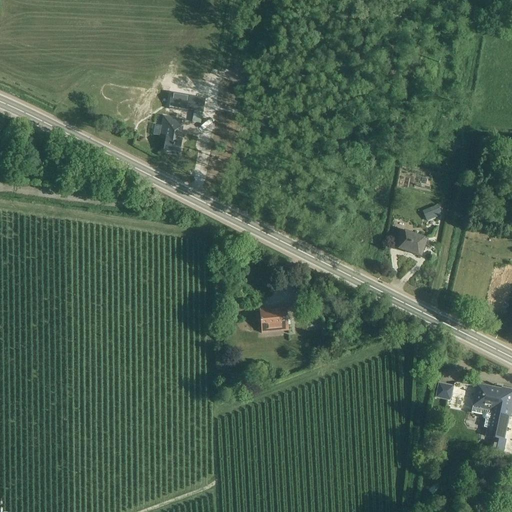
[(191,91),(190,97),(189,97),(187,110),(203,113),(205,100),(206,93),(191,91)]
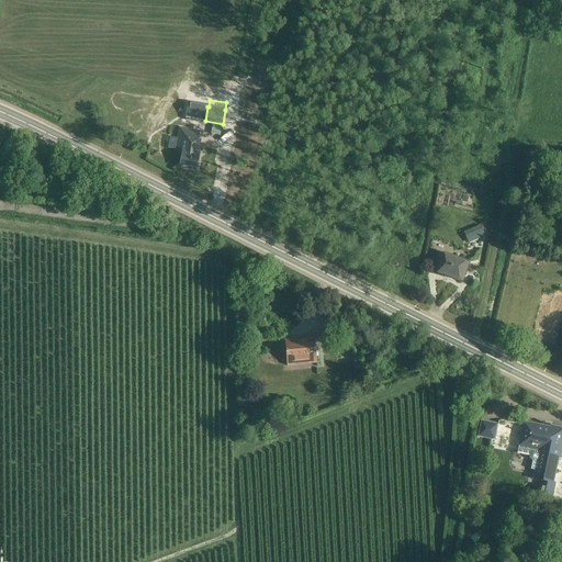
[(181,130),(178,152),(182,153),(180,166),(182,166),(182,167),(187,168),(188,167),(197,168),(199,155),(198,154),(200,139),(199,139),(200,133),(181,130)]
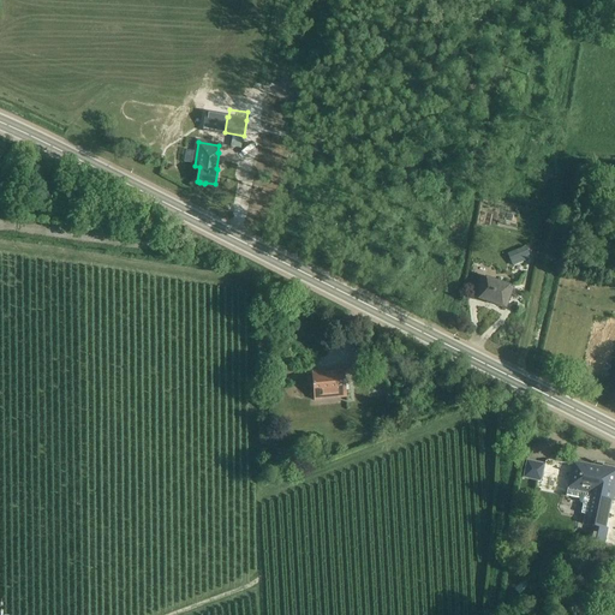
[(531,258),(526,248),(514,252),(519,263),(531,258)]
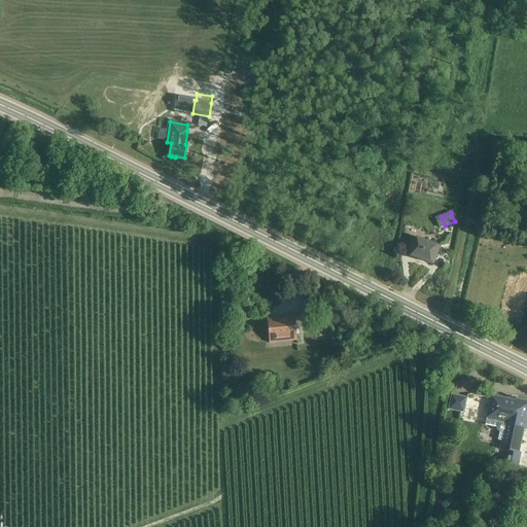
[(409,255),(433,264),(438,248),(414,239),(409,255)]
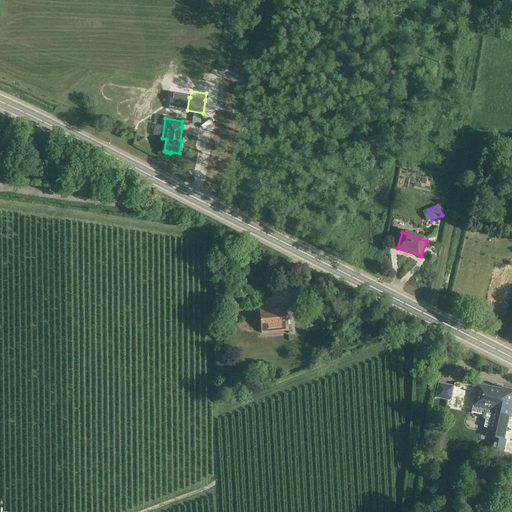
[(293,305),(294,305),(291,308),(294,311),(299,316),(309,306),(299,298),(293,305)]
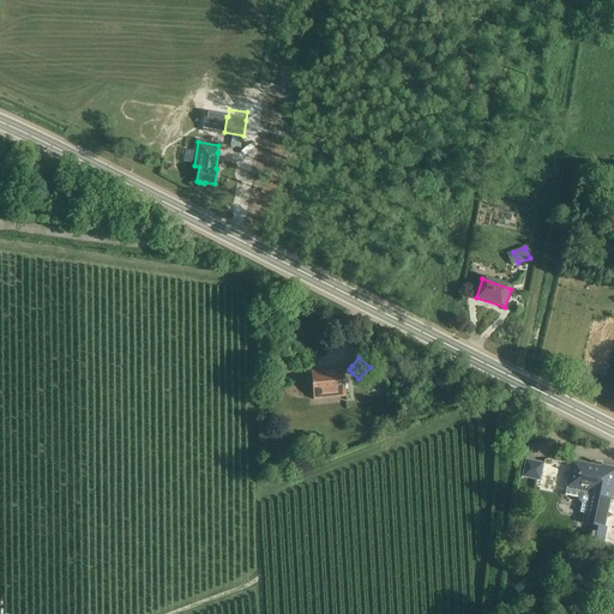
[(311,372),(313,401),(347,397),(344,369),(311,372)]
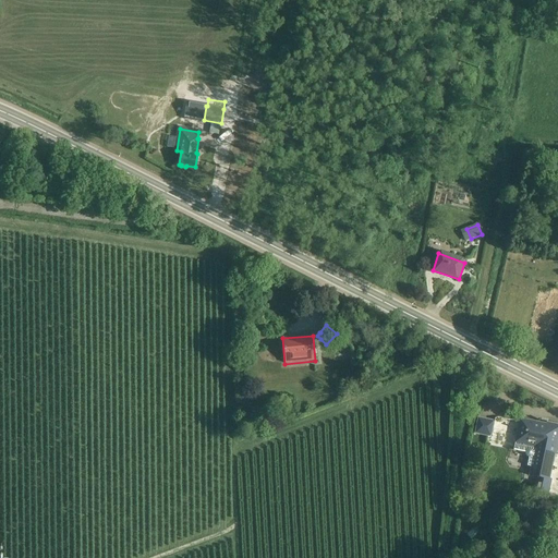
[(492,438),(495,421),(477,417),(474,434),(492,438)]
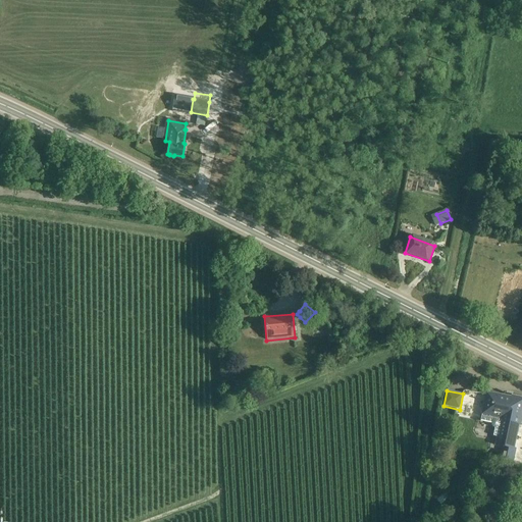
[(498,437),(496,446),(503,448),(501,459),(513,461),(515,450),(514,450),(518,426),(520,426),(521,416),(521,398),(512,397),(512,398),(486,393),(480,421),(491,424),(491,426),(492,427),(494,428),(492,436),(498,437)]
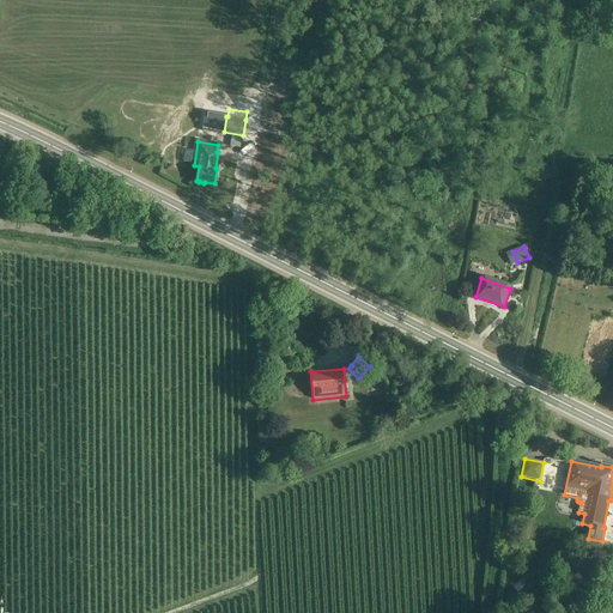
All buildings are outlined.
